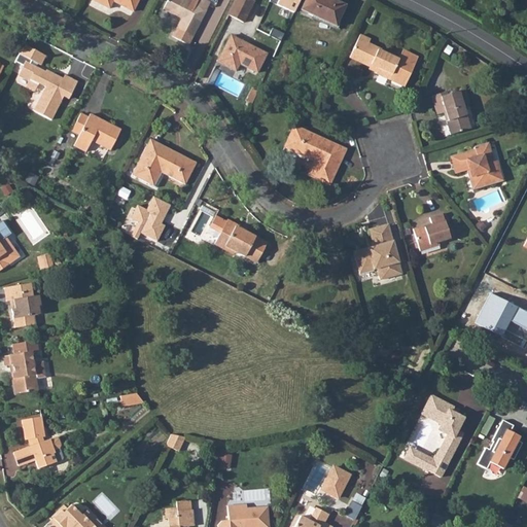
[(93,0),(107,7),(110,0),(116,0),(116,1),(131,9),(135,0),(93,0)]
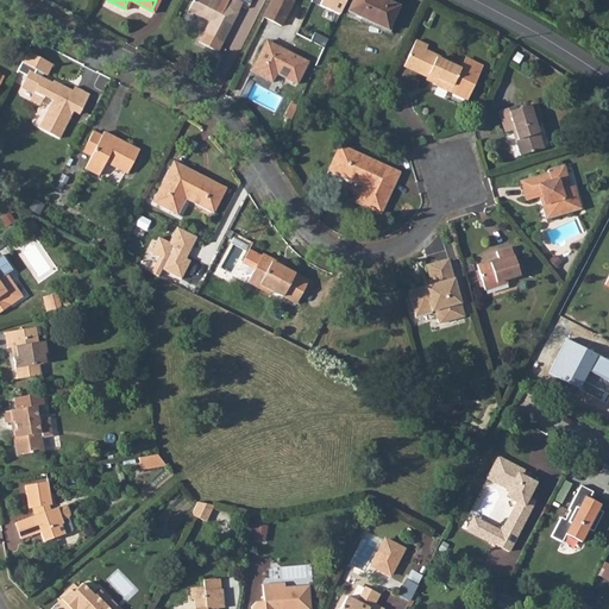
[(215,0),(189,0),(184,10),(206,19),(200,31),(219,41),(234,10),(215,0)]
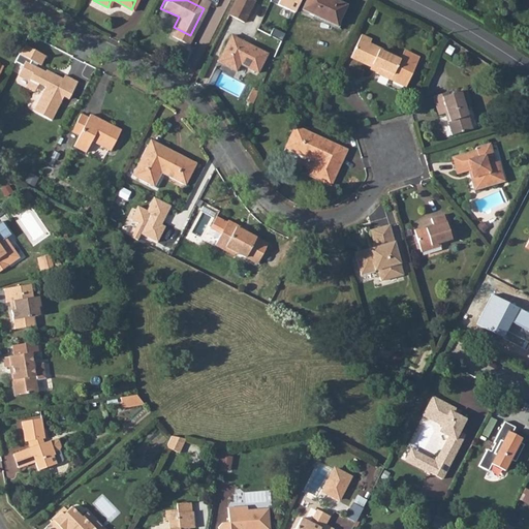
[(253,0),(235,0),(227,14),(244,23),(255,1),(253,0)]
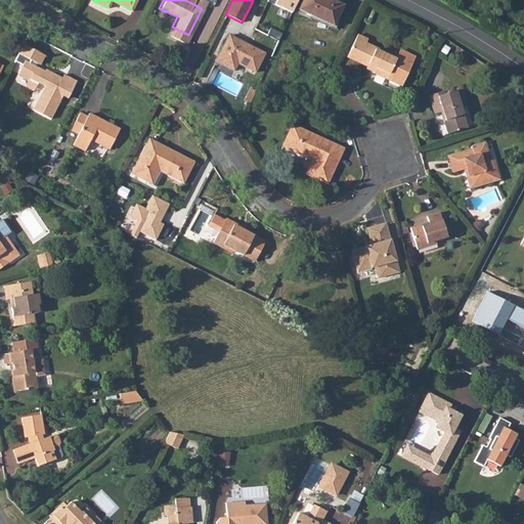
[(332,0),(302,0),(298,9),(334,26),(343,4),(332,0)]
